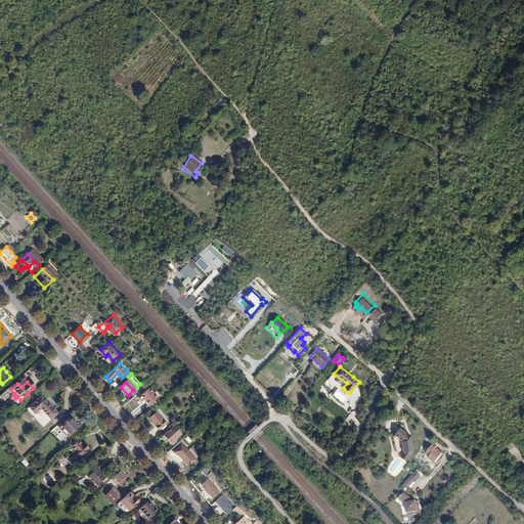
[(161,395),(154,387),(144,394),(153,403),(161,395)]
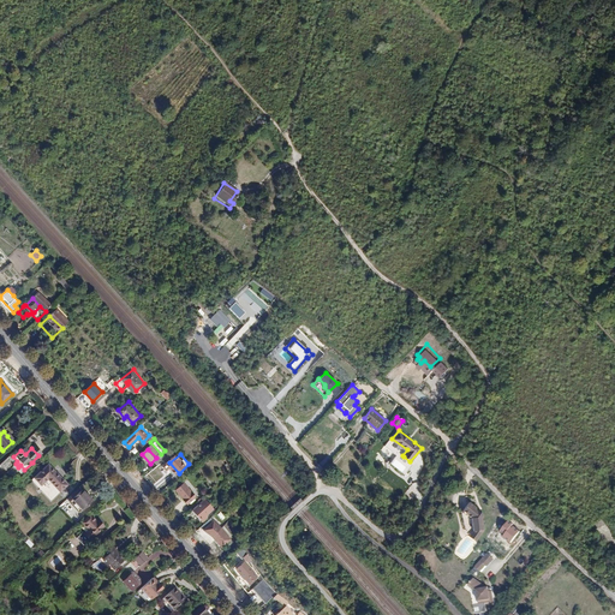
[(17,461),(13,457),(10,461),(21,473),(24,470),(21,465),(18,467),(16,464),(17,461)]
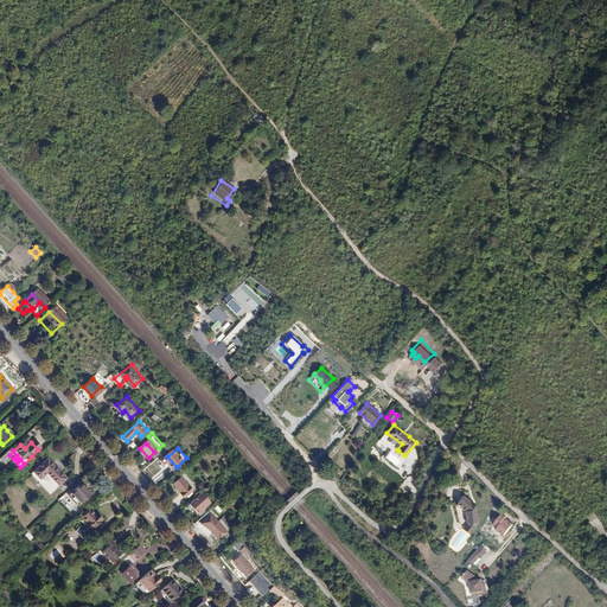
[(66,480),(48,460),(33,473),(40,481),(46,475),(58,487),(66,480)]
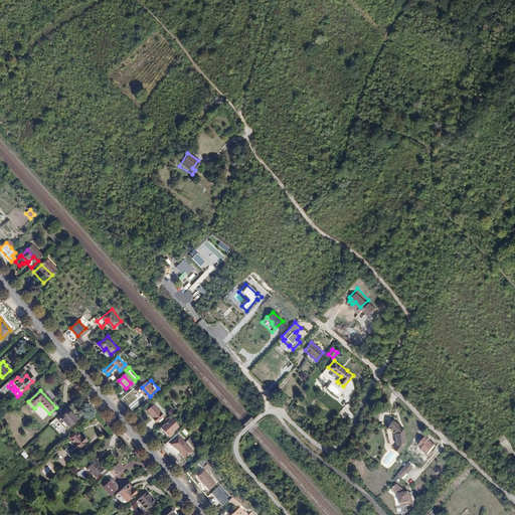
[(166,414),(156,403),(148,410),(158,421),(166,414)]
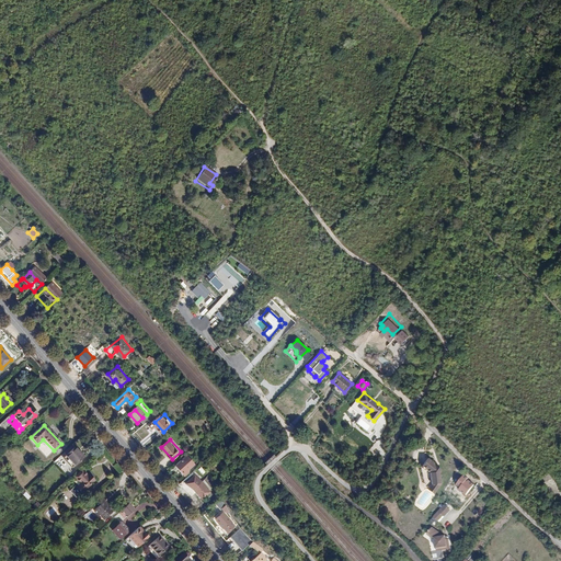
[(84,458),(76,448),(65,458),(73,468),(84,458)]
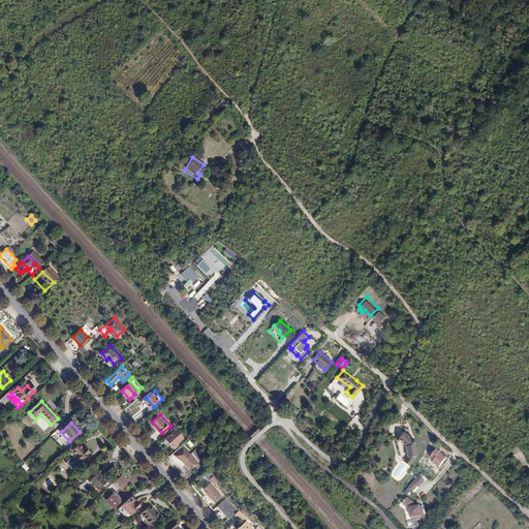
[(177,429),(165,439),(173,447),(184,438),(177,429)]
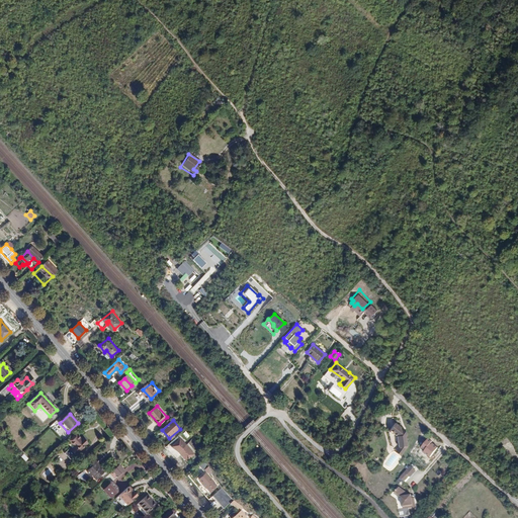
[(398,447),(399,447),(406,446),(405,435),(407,434),(404,431),(403,432),(402,431),(403,429),(395,423),(389,430),(396,435),(398,447)]
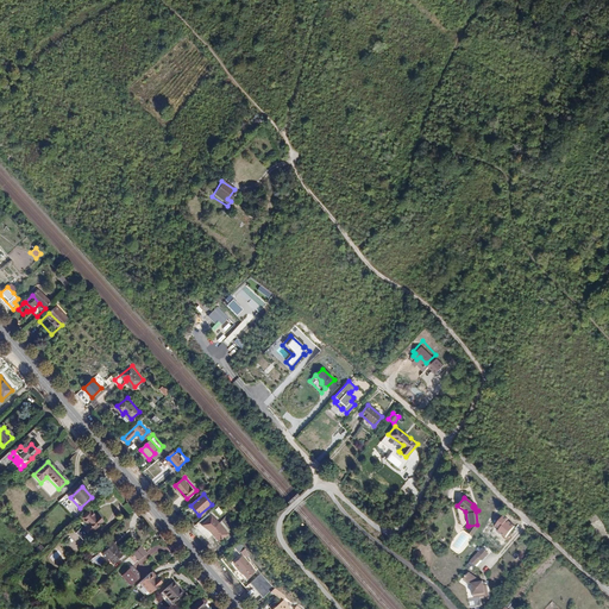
[(90,534),(104,521),(99,515),(96,518),(89,509),(82,516),(85,519),(80,523),(90,534)]
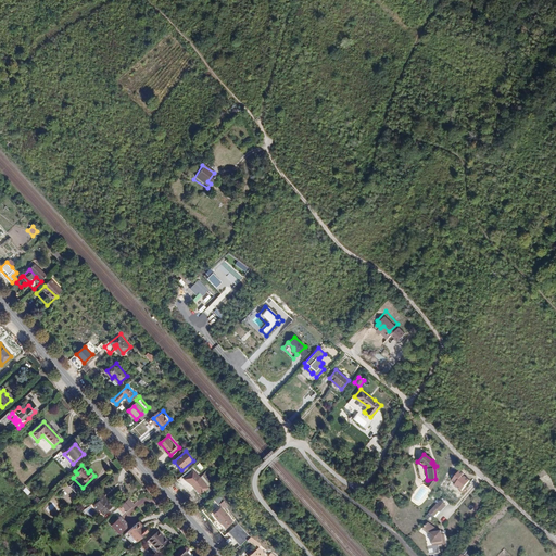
[(191,468),(181,477),(192,485),(201,494),(210,488),(191,468)]
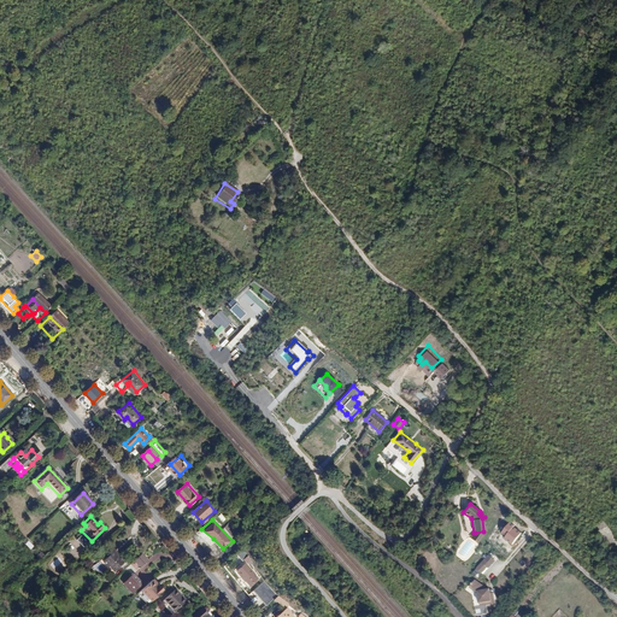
[(471,539),(476,542),(476,544),(486,533),(483,532),(475,533),(471,539)]
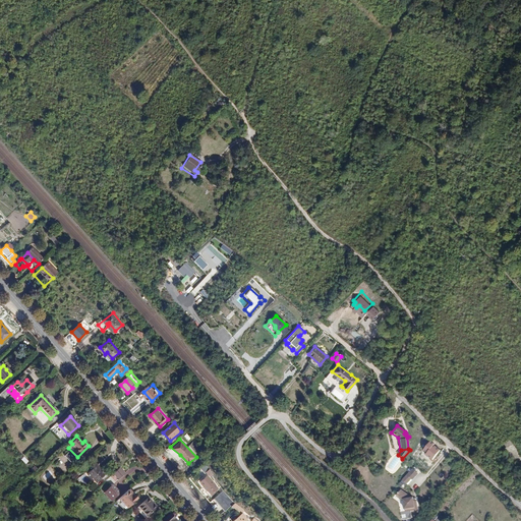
[(98,482),(106,475),(100,468),(100,469),(94,463),(89,468),(92,471),(89,474),(93,479),(94,478),(98,482)]
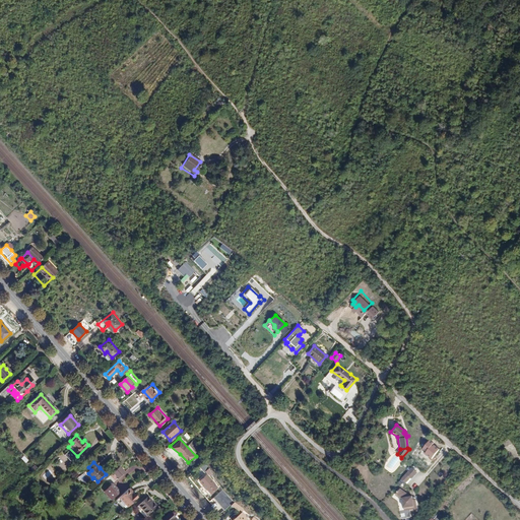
[(126,473),(120,468),(112,475),(115,479),(117,477),(119,479),(126,473)]
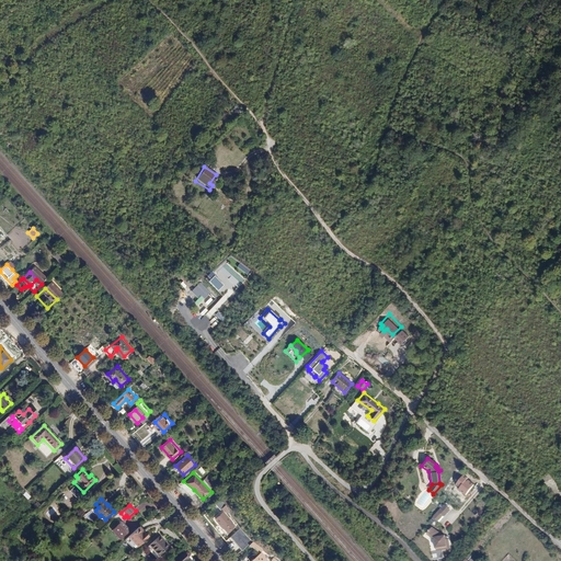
[(439,507),(434,514),(439,518),(441,519),(446,513),(439,507)]
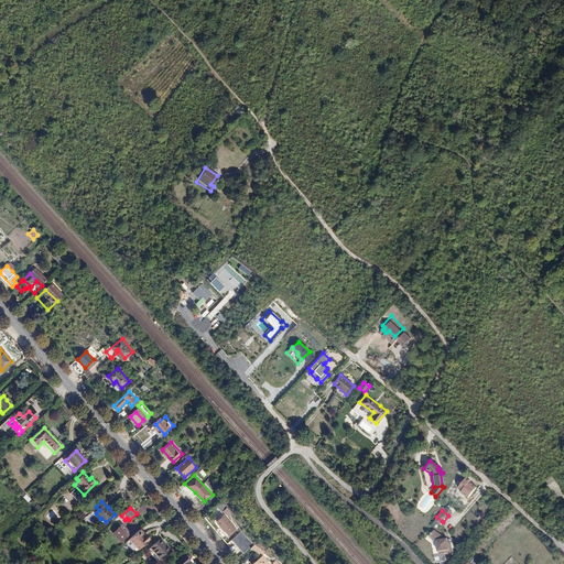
[(229,535),(237,529),(225,516),(218,522),(229,535)]
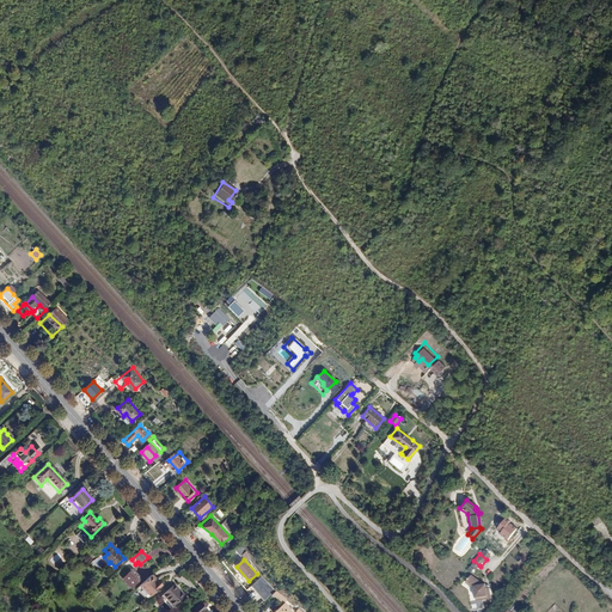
[(473,561),(469,564),(467,567),(472,573),(479,565),(473,561)]
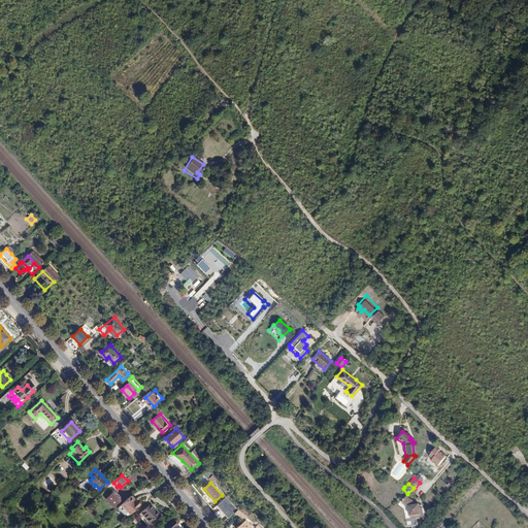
[(123,500),(116,492),(108,498),(116,505),(123,500)]
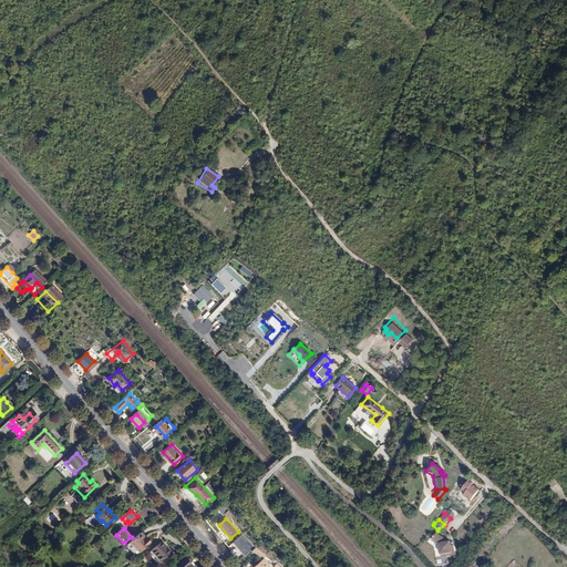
[(148,540),(143,534),(129,547),(138,557),(152,545),(150,543),(148,544),(147,542),(148,540)]
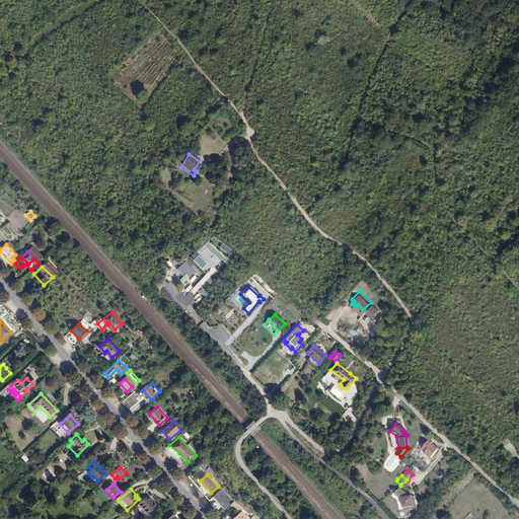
[(221,489),(213,496),(224,509),(233,501),(221,489)]
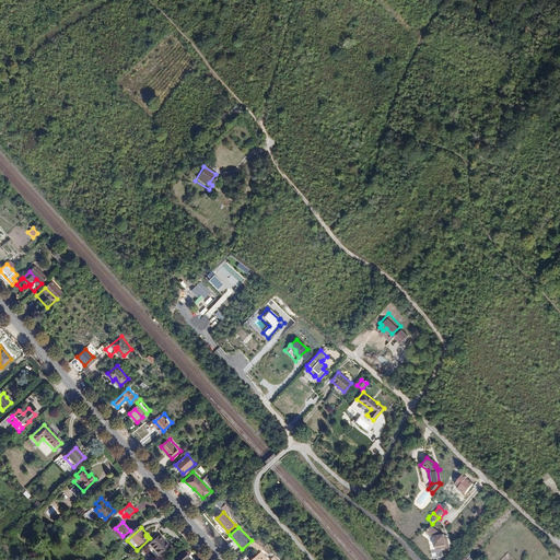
[(115,528),(113,531),(120,538),(123,536),(115,528)]
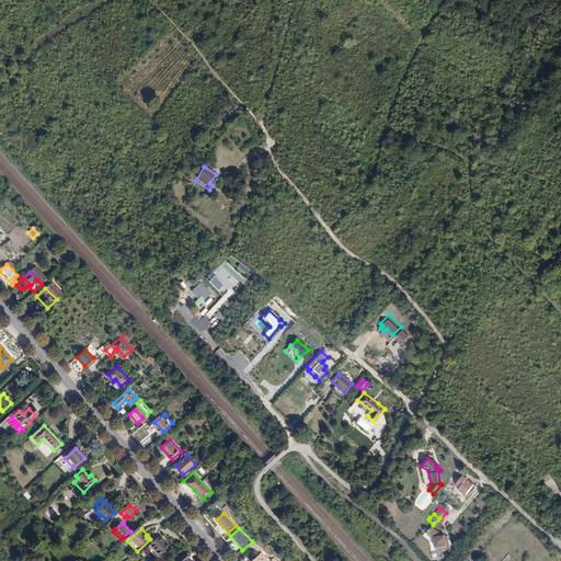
[(435,551),(448,548),(446,539),(444,539),(443,536),(441,536),(428,529),(424,537),(433,541),(435,551)]
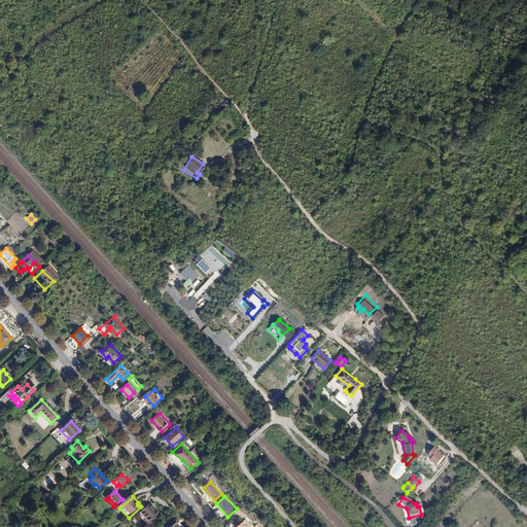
[(160,515),(150,505),(141,514),(150,523),(160,515)]
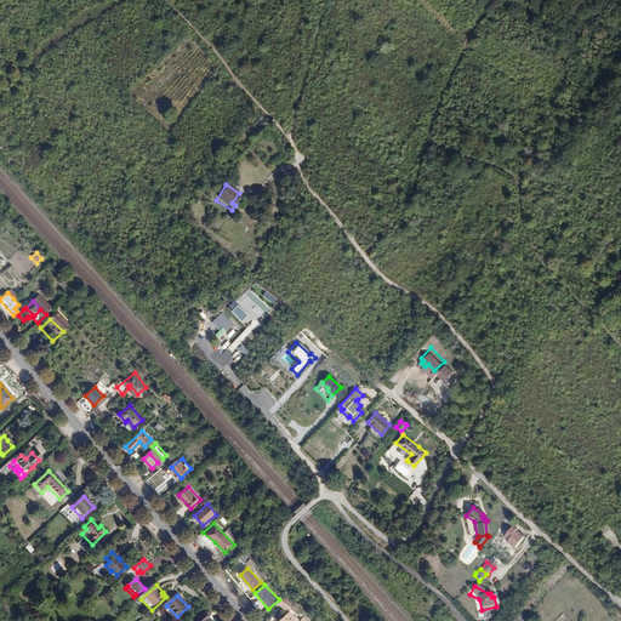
[(289,613),(292,608),(280,599),(277,604),(289,613)]
